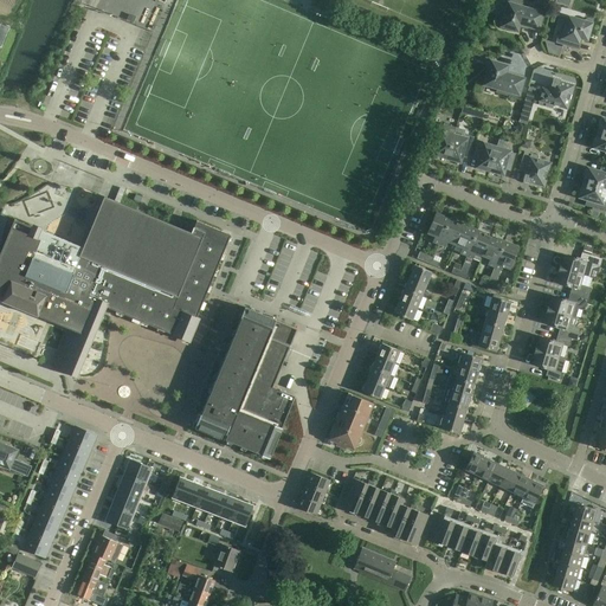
[(498,20),(497,23),(498,24),(498,26),(501,26),(508,28),(516,31),(519,24),(537,28),(543,8),(522,2),(514,0),(508,0),(508,4),(503,18),(501,18),(500,19),(498,20)]
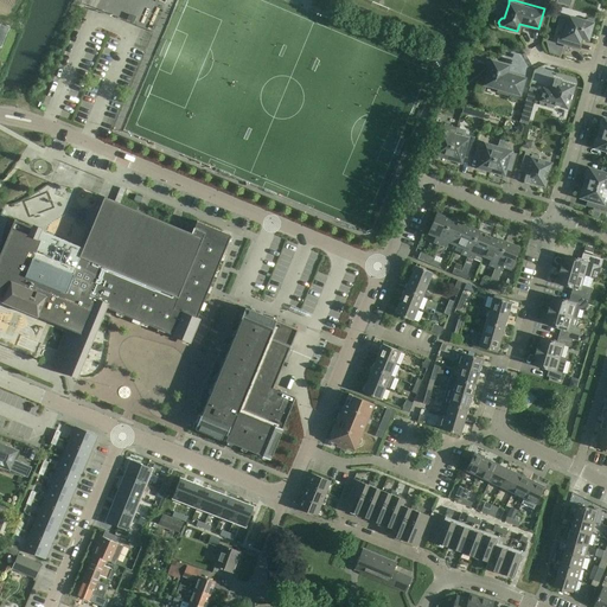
[(583,21),(569,18),(564,30),(560,29),(556,43),(576,49),(580,38),(587,39),(589,31),(590,31),(592,24),(592,23),(592,20),(589,19),(588,19),(586,19),(585,20),(583,21)]
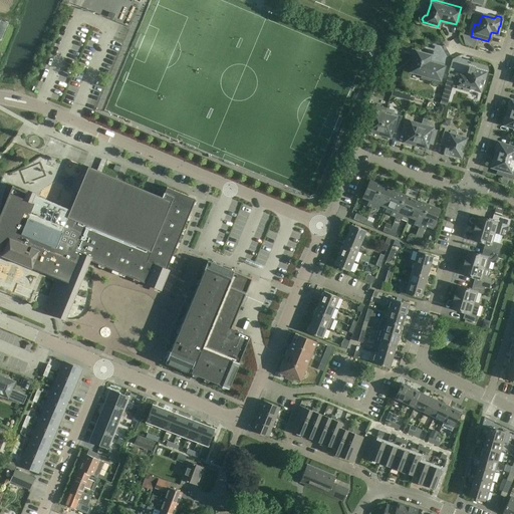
[(476,40),(461,35),(463,44),(474,47),(476,40)]
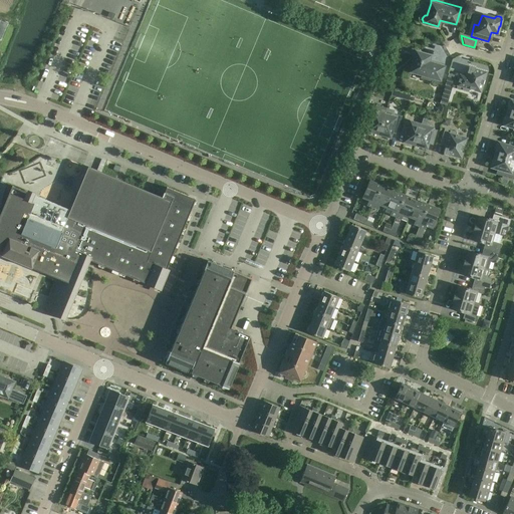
[(438,84),(443,66),(428,62),(429,56),(422,54),(422,53),(416,51),(415,51),(413,52),(412,53),(412,55),(412,57),(413,58),(414,59),(411,71),(421,74),(420,78),(438,84)]
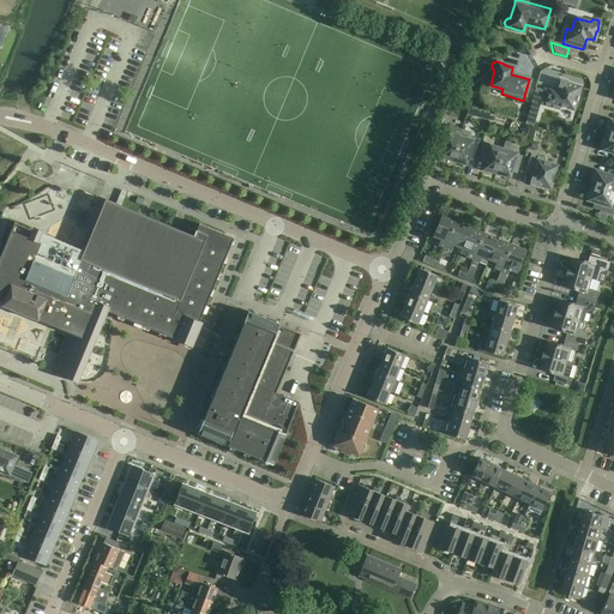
[(573,110),(579,86),(567,83),(567,82),(560,79),(555,92),(549,90),(545,106),(559,110),(560,106),(573,110)]
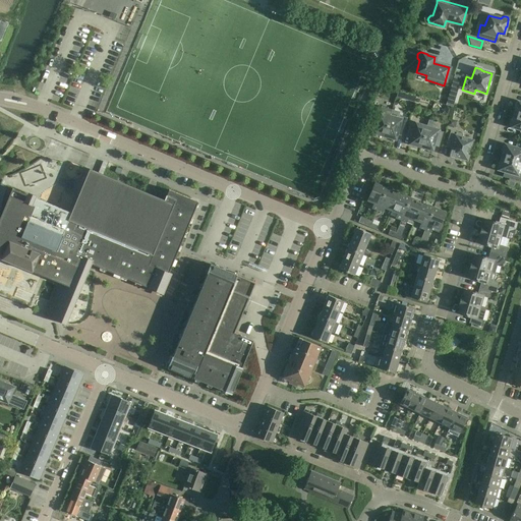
[(446,106),(443,115),(449,117),(451,108),(446,106)]
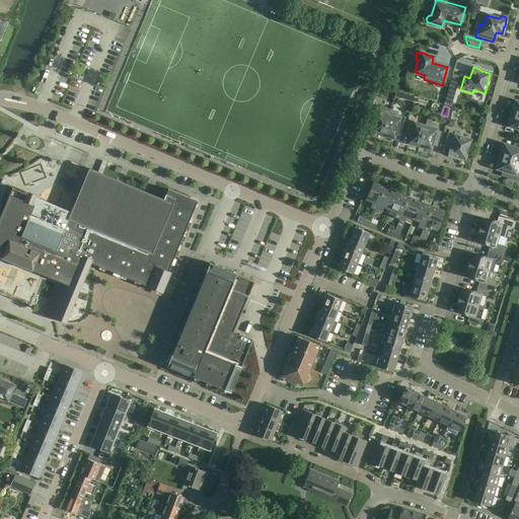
[(387,116),(382,135),(387,137),(387,138),(392,140),(395,132),(400,133),(405,118),(396,115),(396,114),(394,112),(393,110),(391,109),(389,109),(387,116)]
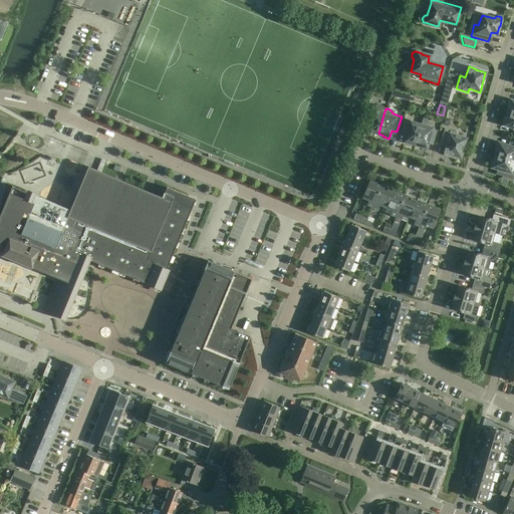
[(383,114),(373,111),(367,110),(364,122),(369,123),(367,132),(373,134),(373,133),(378,134),(383,114)]
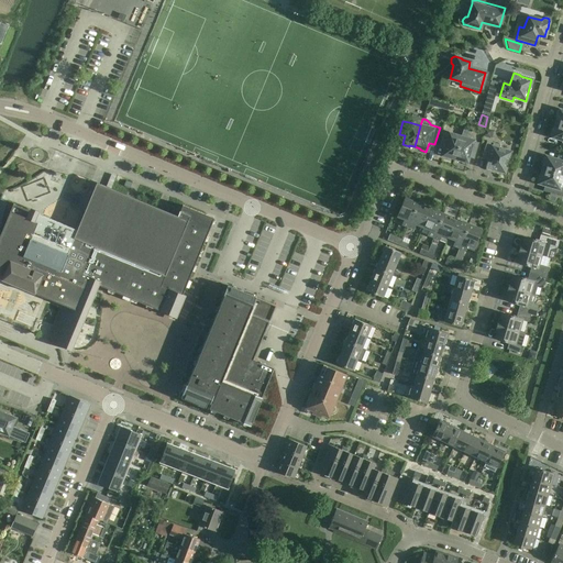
[(562,125),(555,123),(553,129),(552,128),(551,129),(550,131),(550,132),(550,134),(550,136),(562,140),(562,144),(562,146),(562,125)]
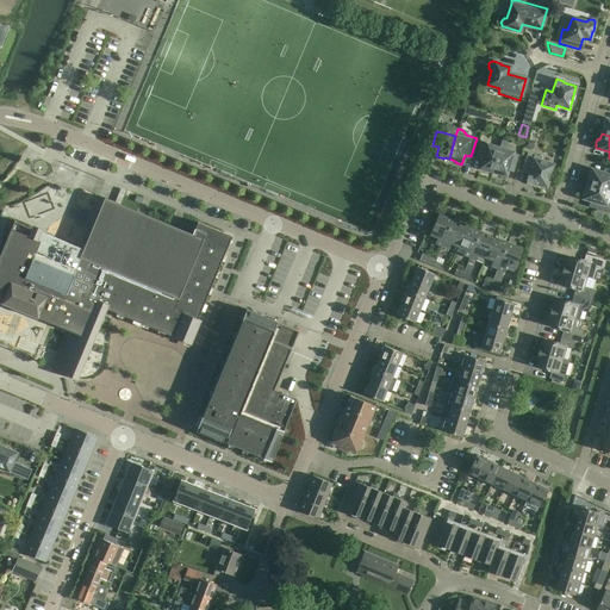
[(526,139),(523,148),(530,150),(533,142),(526,139)]
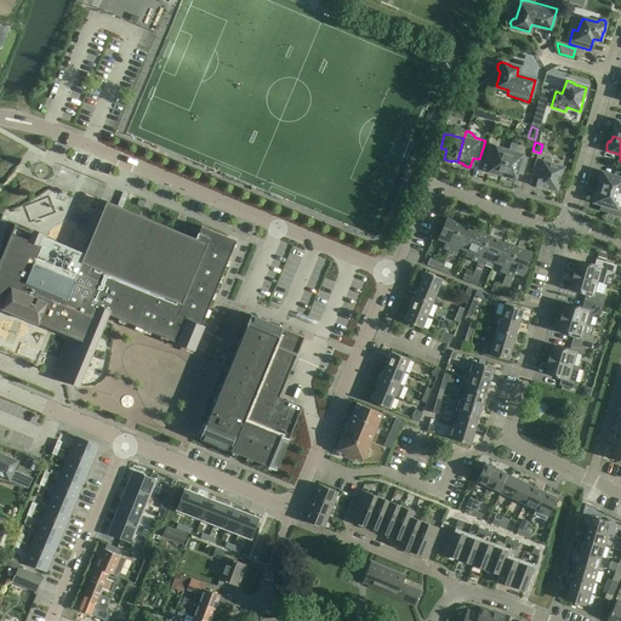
[(508,152),(501,175),(507,176),(507,178),(514,180),(517,170),(524,172),(528,158),(522,155),(518,154),(519,151),(518,148),(517,147),(514,144),(512,144),(511,143),(508,152)]
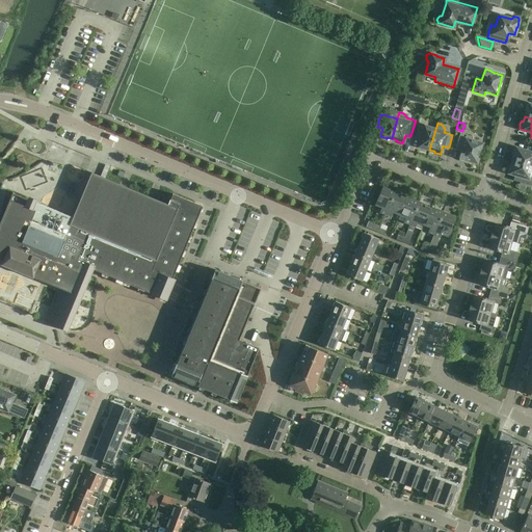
[(429,150),(435,130),(424,127),(419,125),(415,138),(421,139),(418,148),(424,150),(425,149),(429,150)]
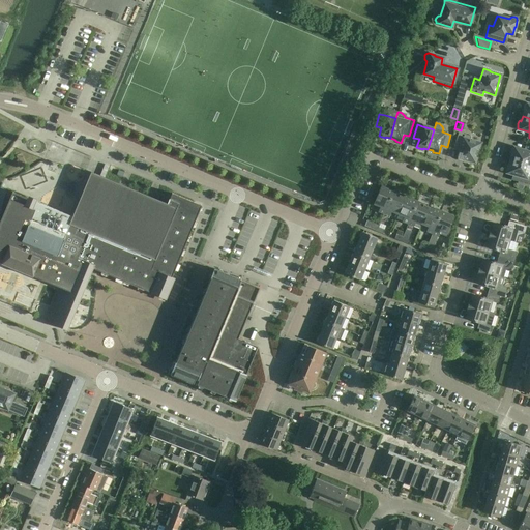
[(475,163),(480,143),(469,140),(470,136),(458,133),(458,134),(453,146),(460,148),(457,158),(463,160),(464,159),(475,163)]
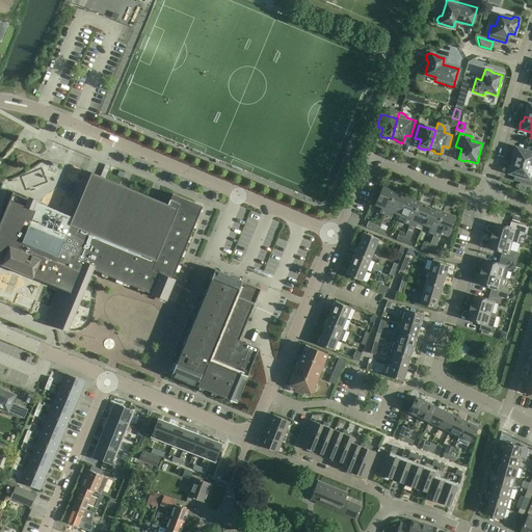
[(511,152),(511,153),(512,155),(513,155),(511,160),(516,162),(531,166),(531,147),(529,145),(528,152),(515,148),(514,148),(513,149),(512,150),(511,152)]
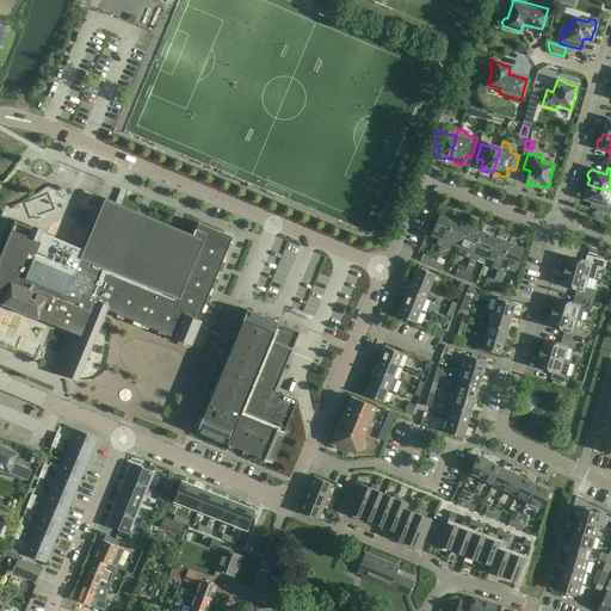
[(581,195),(581,196),(582,198),(584,198),(598,203),(596,209),(610,214),(610,210),(610,191),(593,186),(587,184),(586,190),(585,190),(584,191),(582,192),(581,195)]
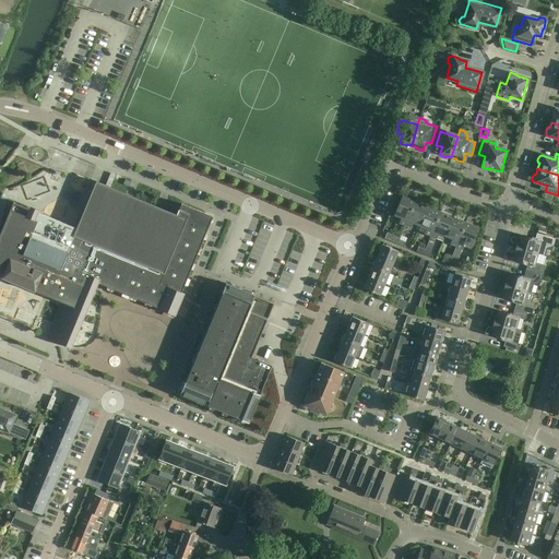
[(10,210),(0,233),(0,276),(63,302),(49,340),(66,346),(71,348),(94,294),(97,284),(158,308),(157,309),(167,313),(175,316),(183,294),(180,293),(209,222),(203,221),(205,215),(205,214),(180,204),(178,210),(176,214),(168,211),(163,209),(155,206),(144,201),(133,197),(126,193),(110,187),(104,185),(95,181),(92,189),(76,228),(71,226),(37,212),(13,202),(10,210)]
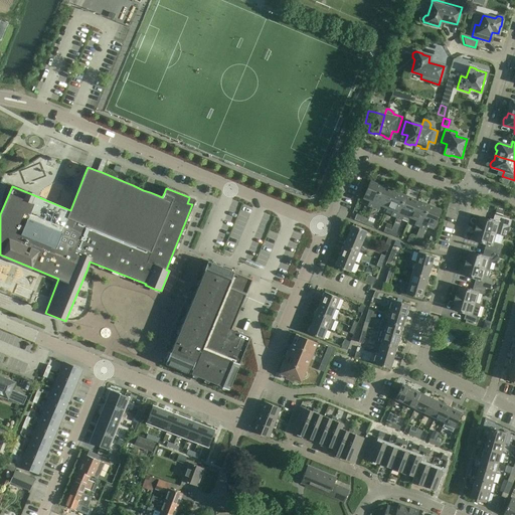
[(372,208),(381,185),(369,181),(362,198),(368,201),(366,206),(372,208)]
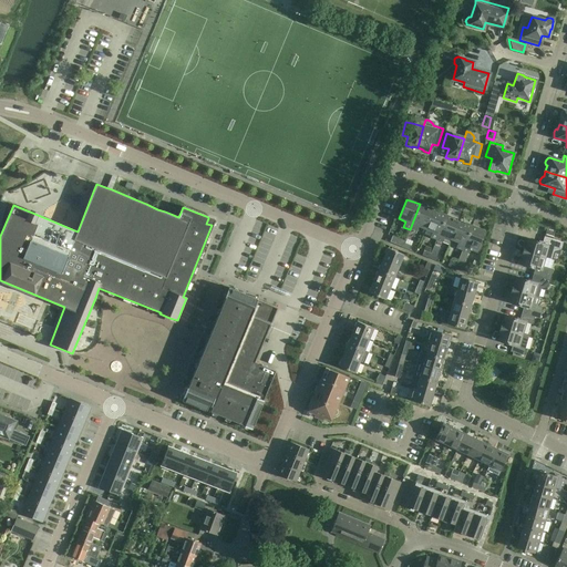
[(424,229),(433,209),(420,204),(410,229),(415,232),(418,227),(424,229)]
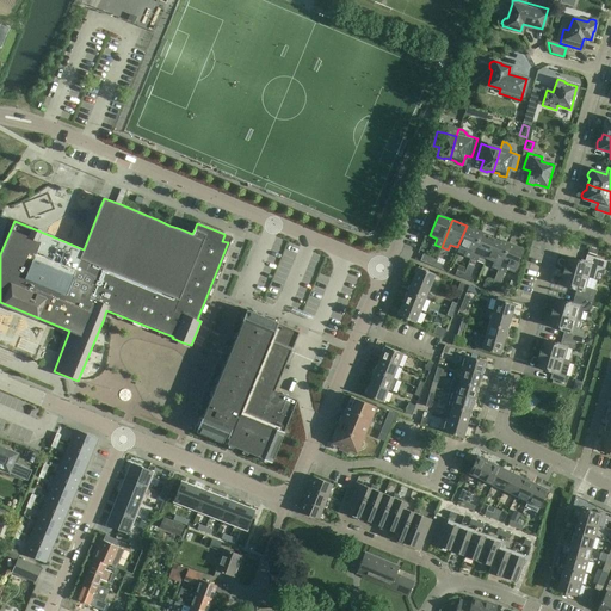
[(469,258),(480,232),(467,226),(457,247),(466,250),(463,255),(469,258)]
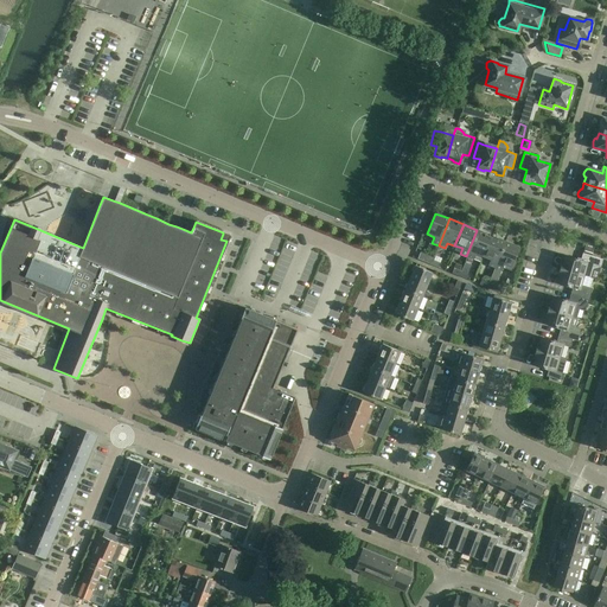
[(483,257),(491,236),(477,230),(466,256),(473,260),(475,254),(483,257)]
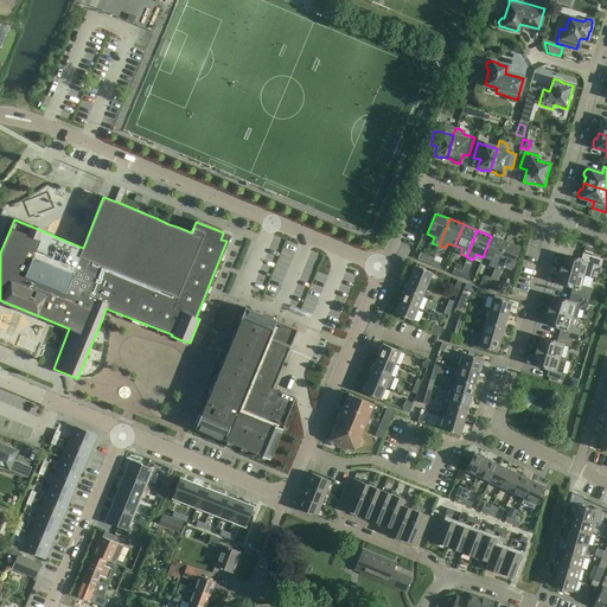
[(493,268),(505,242),(491,236),(483,257),(490,260),(487,266),(493,268)]
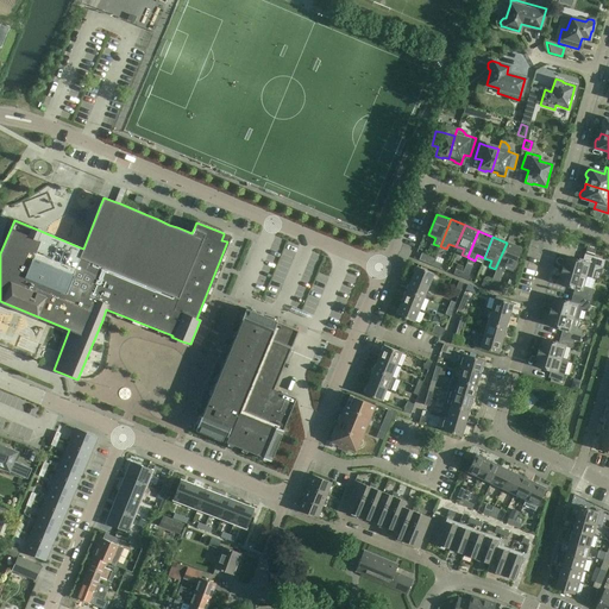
[(507,243),(495,269),(502,271),(503,268),(512,271),(513,271),(514,271),(514,270),(515,270),(519,261),(515,259),(521,249),(507,243)]
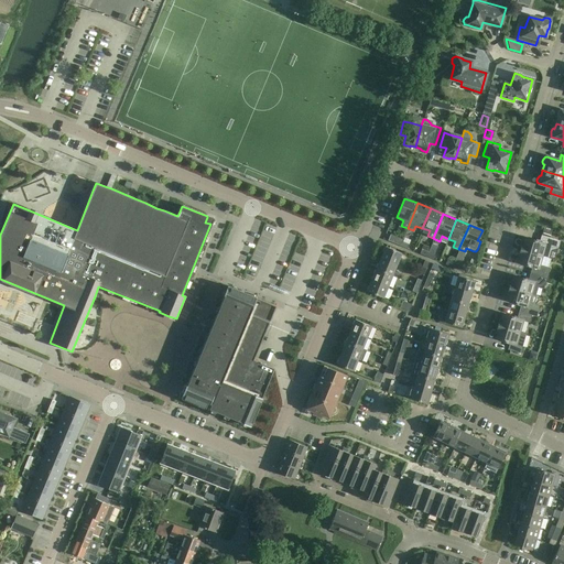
[(400,246),(402,241),(403,240),(390,235),(387,240),(400,246)]
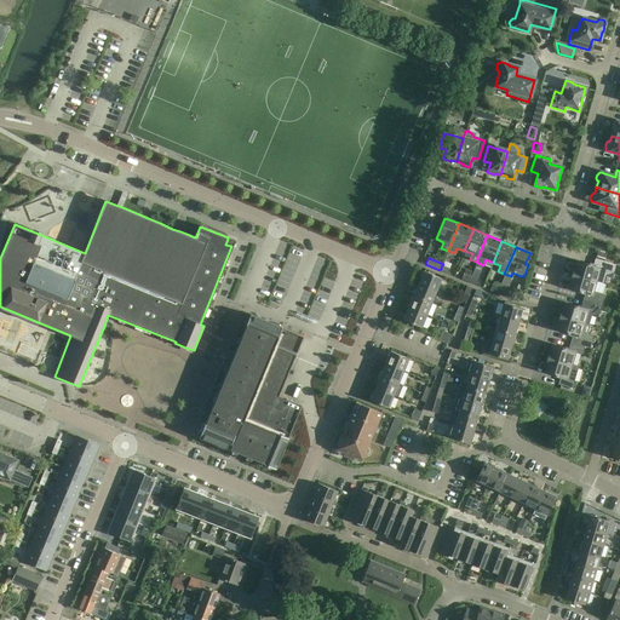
[(573,268),(572,275),(596,282),(597,281),(602,283),(604,274),(613,273),(614,264),(608,263),(595,258),(592,265),(585,264),(577,260),(574,269),(573,268)]
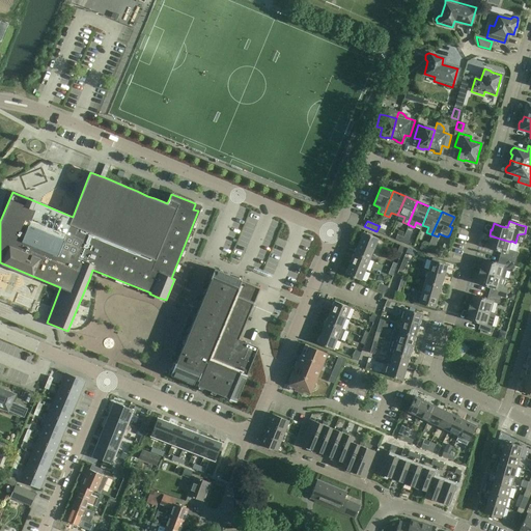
[(358,243),(373,249),(378,239),(362,232),(358,243)]
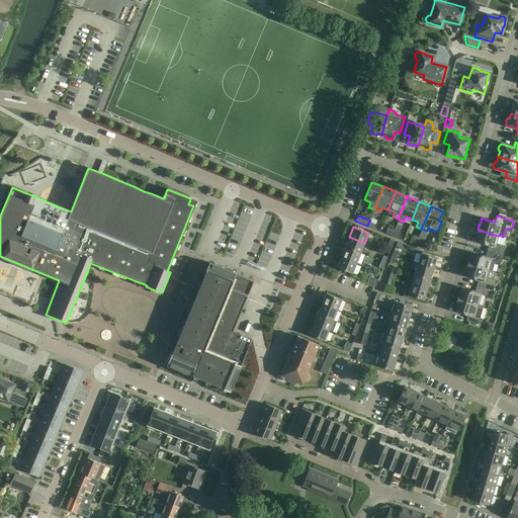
[(477,236),(475,242),(488,246),(487,251),(498,254),(502,256),(505,246),(496,243),(498,236),(478,230),(476,236),(477,236)]
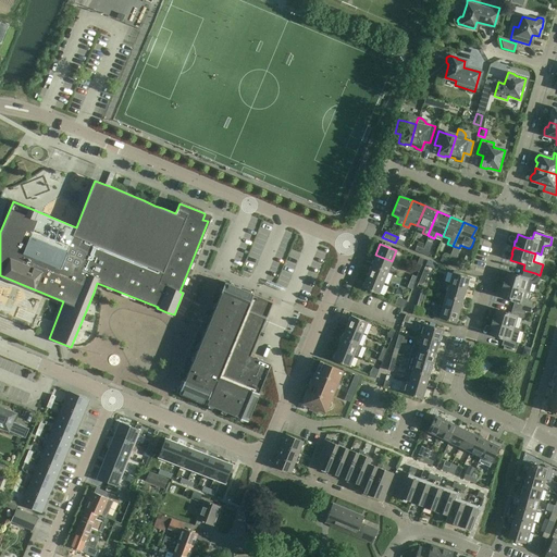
[(387,272),(392,261),(375,255),(371,264),(387,272)]
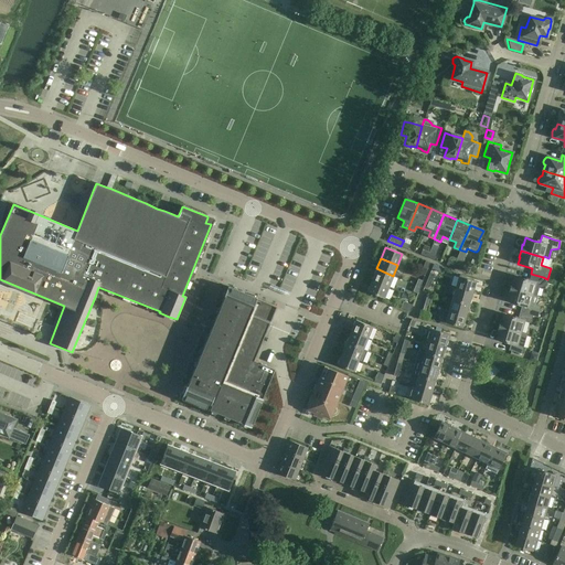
[(388,287),(393,276),(376,268),(372,279),(388,287)]
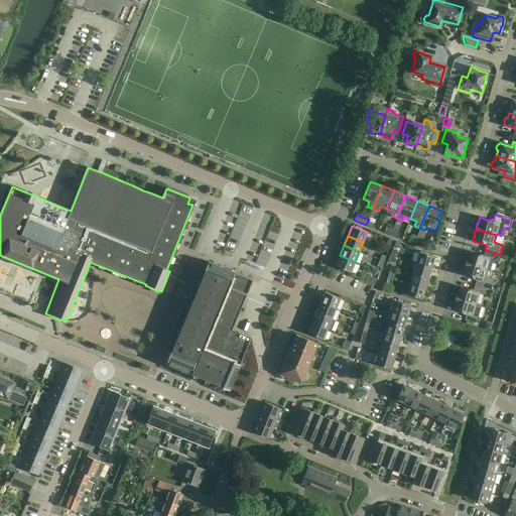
[(467,258),(465,264),(485,269),(486,269),(487,270),(490,270),(492,263),(498,261),(500,255),(496,253),(485,250),(483,256),(470,252),(468,258),(467,258)]
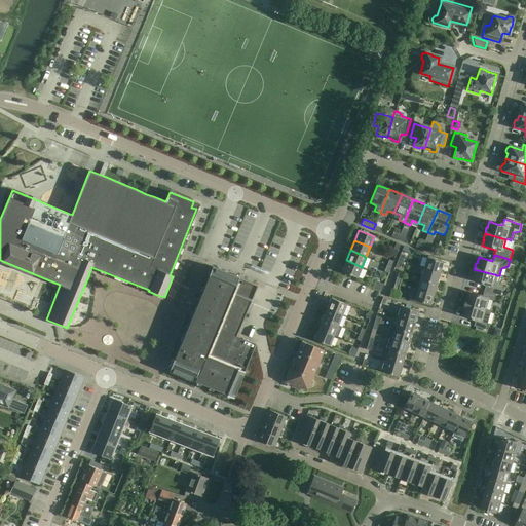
[(422,268),(439,272),(443,262),(426,257),(422,268)]
